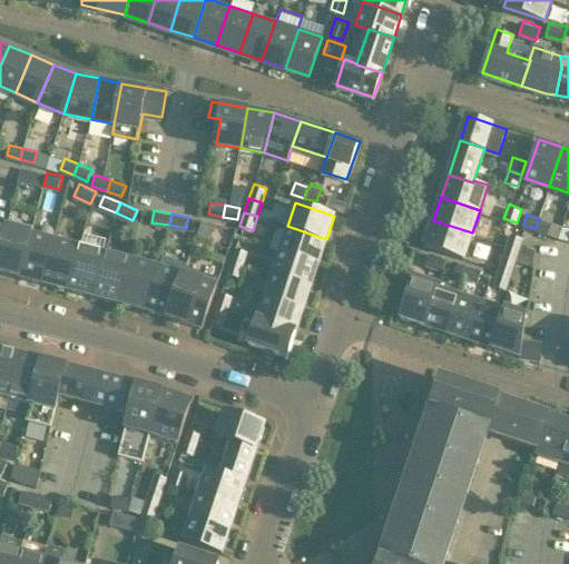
[(0,268),(20,274),(31,230),(32,231),(33,225),(9,218),(3,239),(0,238),(0,268)]
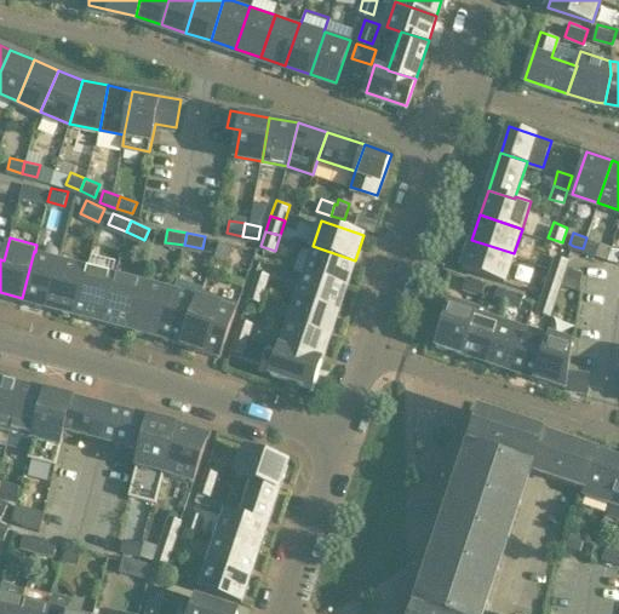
[(586,237),(583,248),(596,253),(600,241),(586,237)]
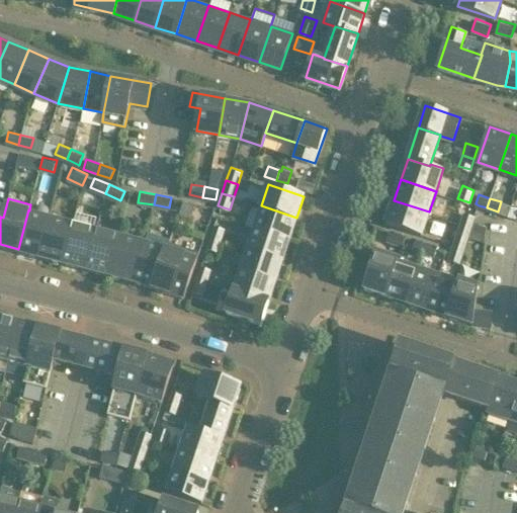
[(193,202),(183,199),(180,208),(190,211),(193,202)]
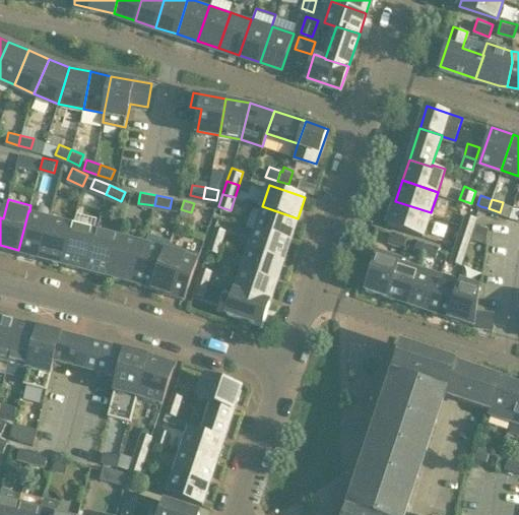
[(388,222),(424,235),(431,212),(395,201),(388,222)]
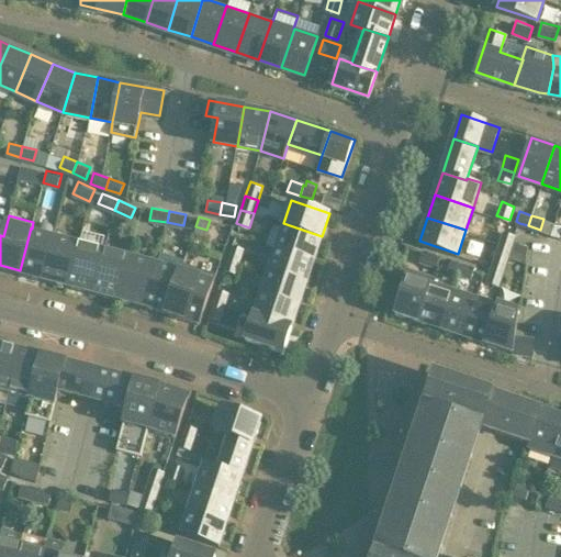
[(283,223),(276,246),(314,258),(322,236),(283,223)]
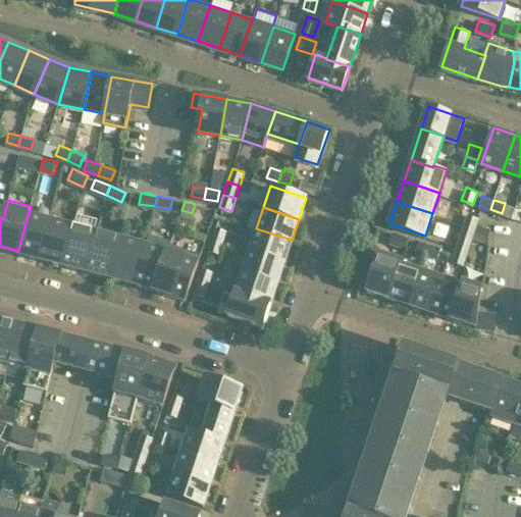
[(18,251),(40,257),(50,217),(30,212),(29,211),(18,251)]
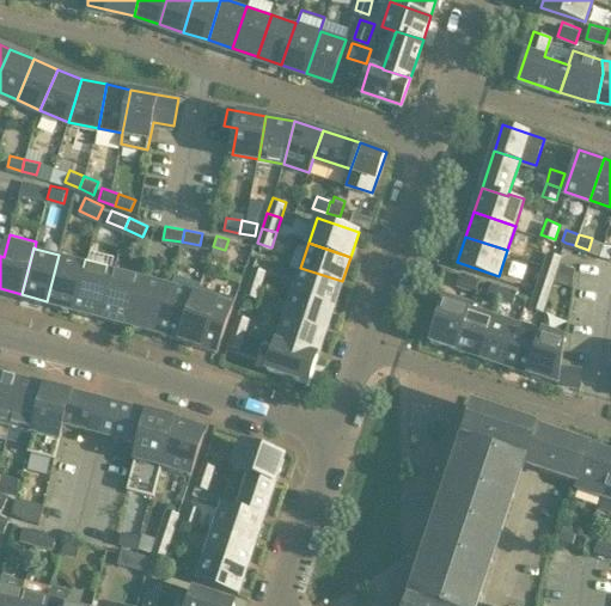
[(545,263),(557,267),(561,253),(549,250),(545,263)]
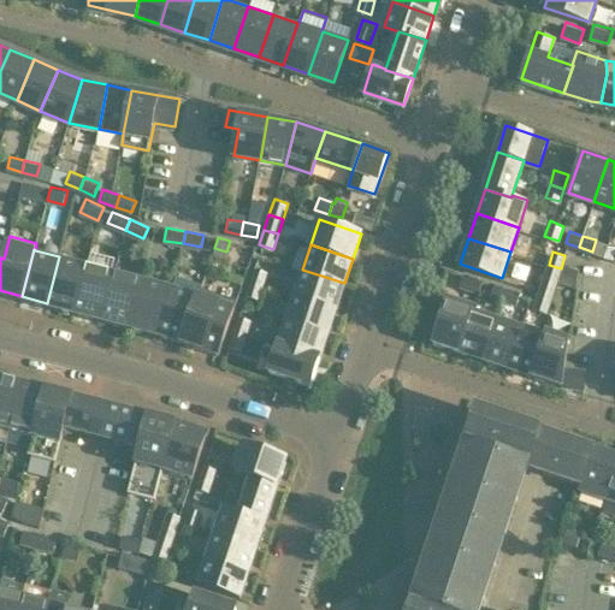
[(72,309),(75,311),(87,264),(59,256),(47,303),(61,307),(64,309),(69,311),(72,309)]
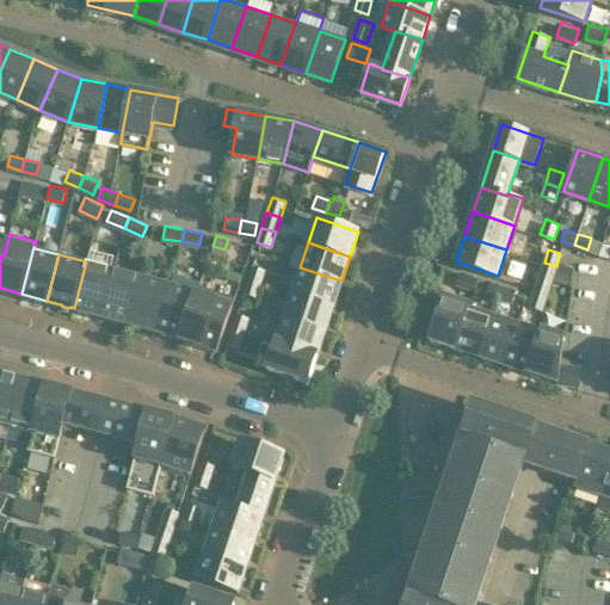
[(74,308),(103,315),(115,269),(86,261),(74,308)]
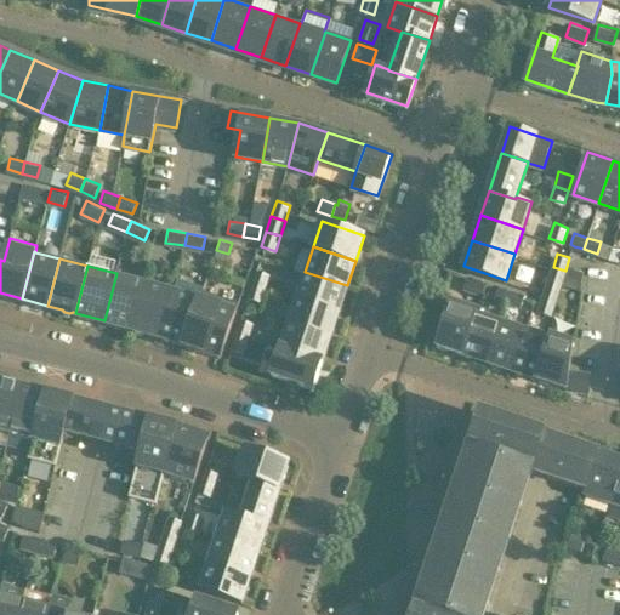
[(566,271),(553,267),(547,282),(559,286),(566,271)]
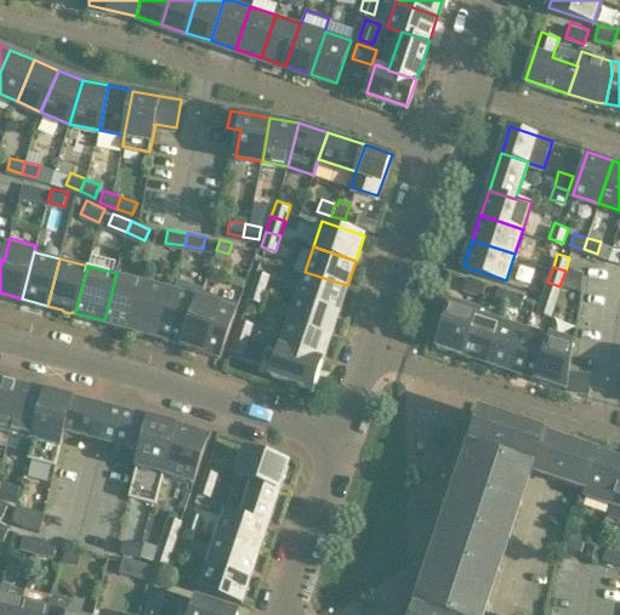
[(269,272),(257,268),(254,282),(265,285),(269,272)]
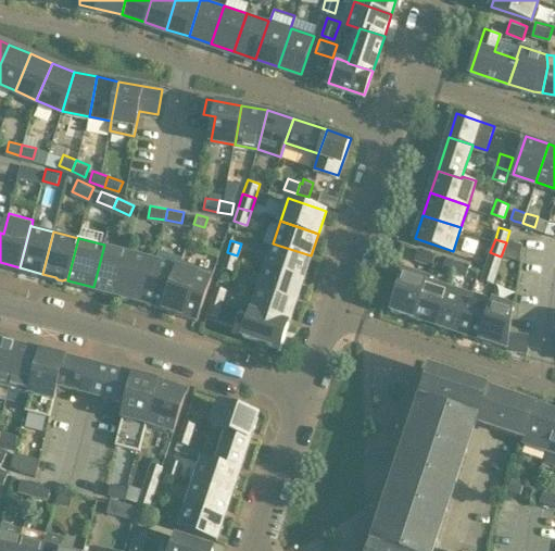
[(273,243),(266,265),(303,278),(311,255),(273,243)]
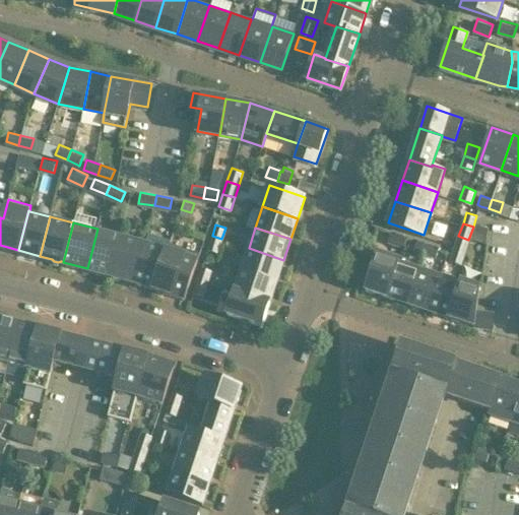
[(87,268),(111,274),(121,235),(98,229),(87,268)]
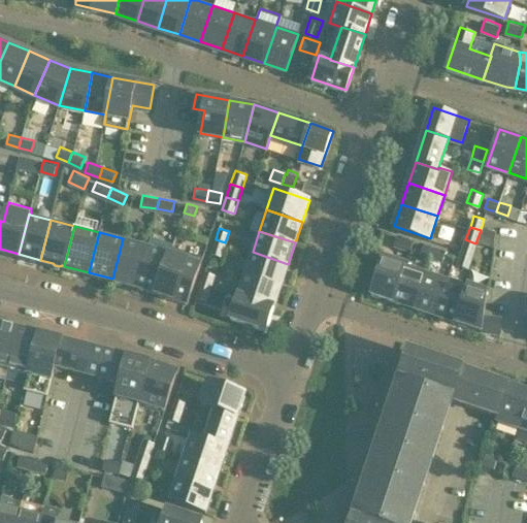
[(410,250),(415,239),(415,238),(398,233),(394,244),(410,250)]
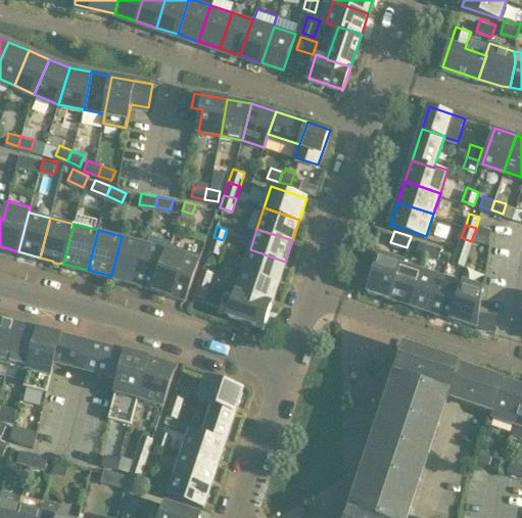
[(122,278),(135,282),(146,242),(122,236),(111,276),(112,276),(114,279),(119,280),(122,278)]
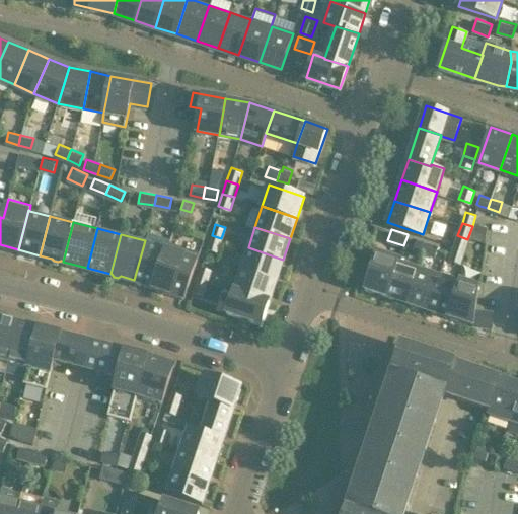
[(221,238),(212,235),(208,246),(218,250),(221,238)]
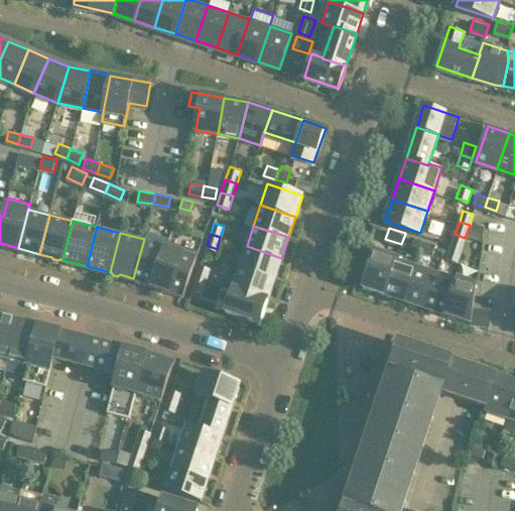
[(451,247),(461,250),(465,238),(455,234),(451,247)]
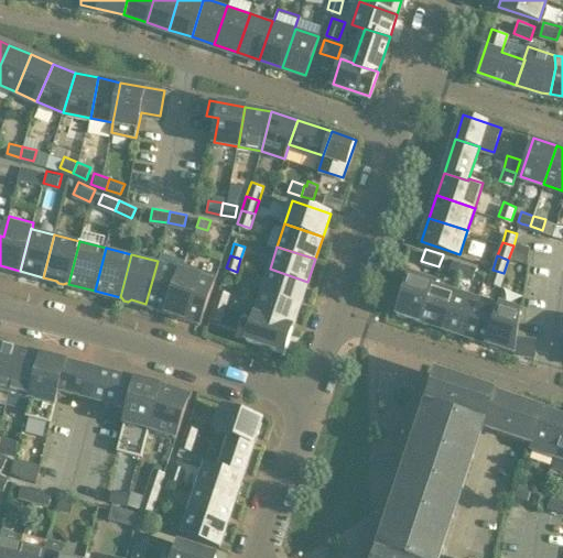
[(448,270),(461,274),(465,262),(453,258),(448,270)]
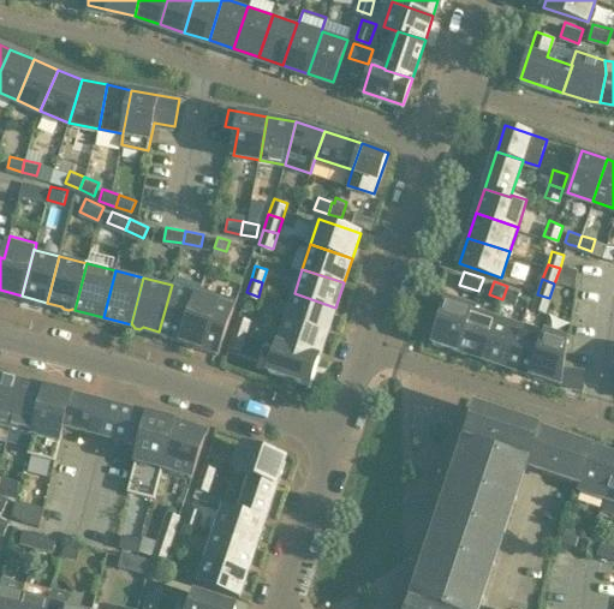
[(159,332),(183,340),(198,294),(172,285),(159,332)]
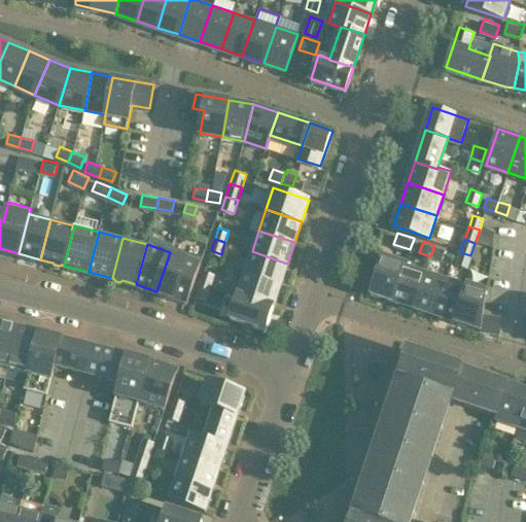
[(170,252),(156,291),(187,302),(201,263),(203,255),(172,245),(170,252)]
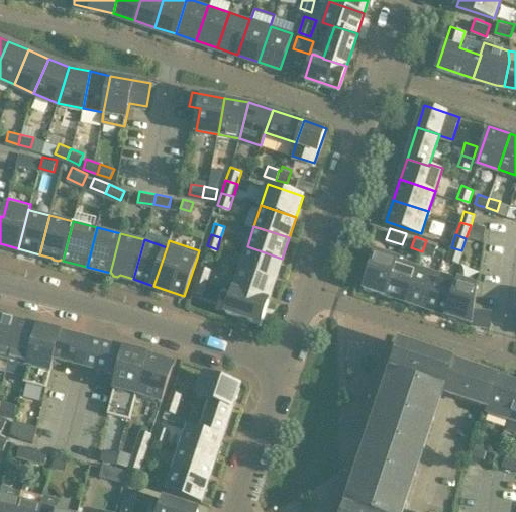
[(437,244),(426,240),(422,251),(433,256),(437,244)]
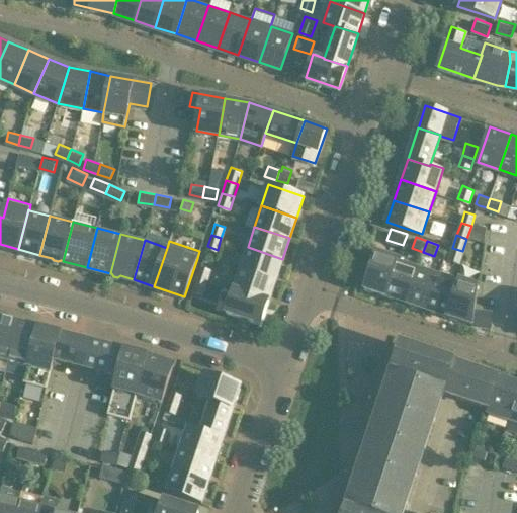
[(248,247),(241,268),(276,279),(282,259),(248,247)]
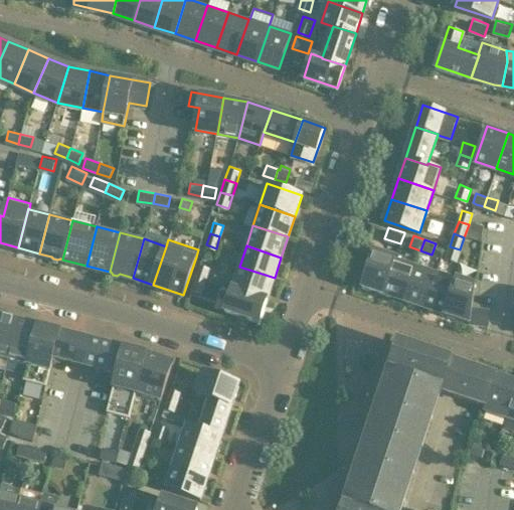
[(460,249),(450,246),(447,257),(457,260),(460,249)]
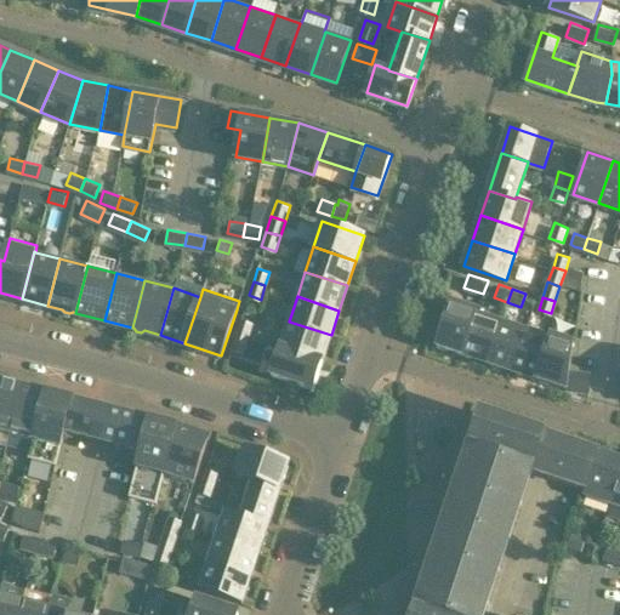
[(437,343),(464,352),(477,309),(451,301),(437,343)]
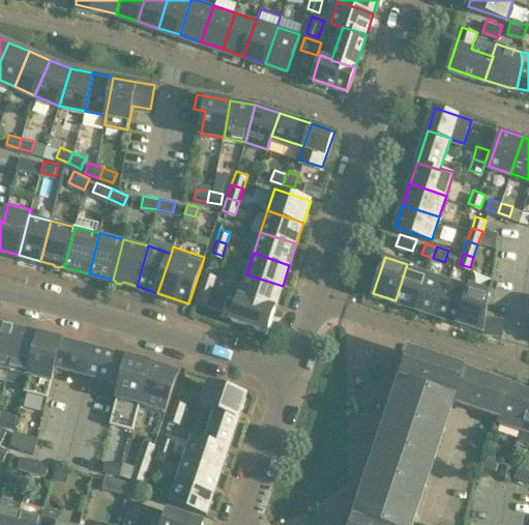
[(416,308),(429,271),(407,264),(395,300),(416,308)]
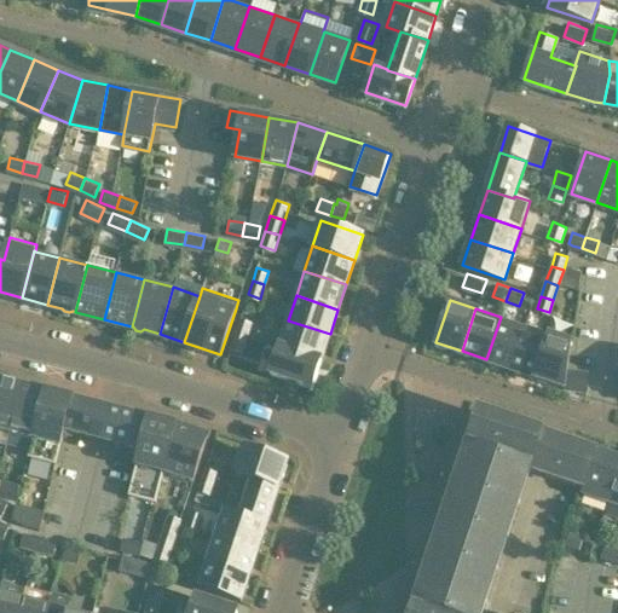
[(252,321),(241,316),(236,330),(247,335),(252,321)]
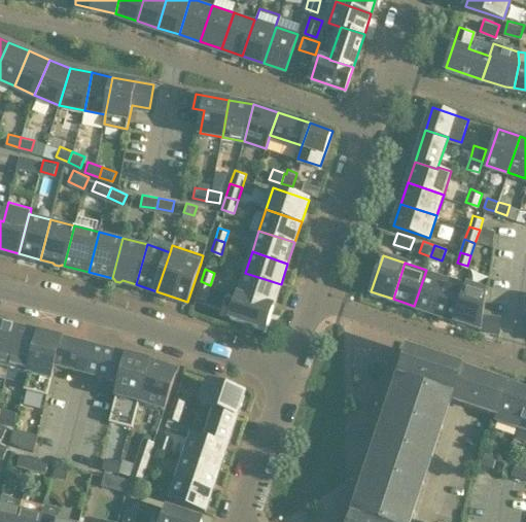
[(447,277),(426,270),(414,306),(435,313),(447,277)]
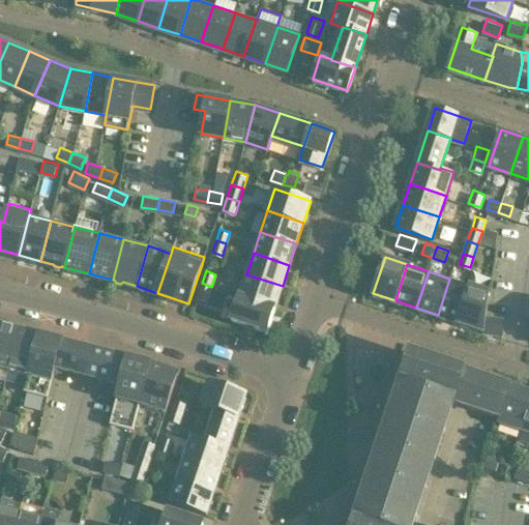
[(246,274),(239,294),(275,307),(283,286),(246,274)]
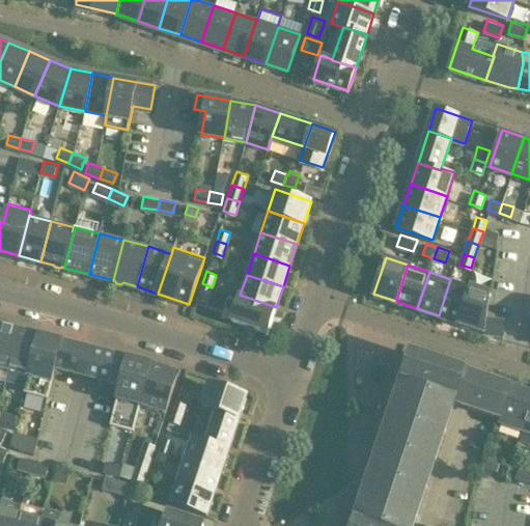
[(439,315),(459,323),(472,286),(450,279),(439,315)]
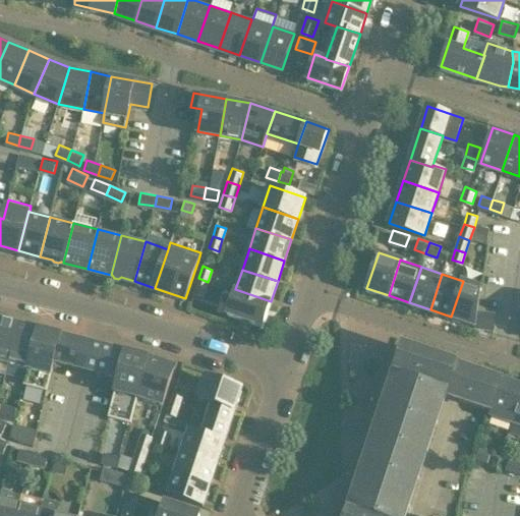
[(208,282),(198,278),(194,291),(204,294),(208,282)]
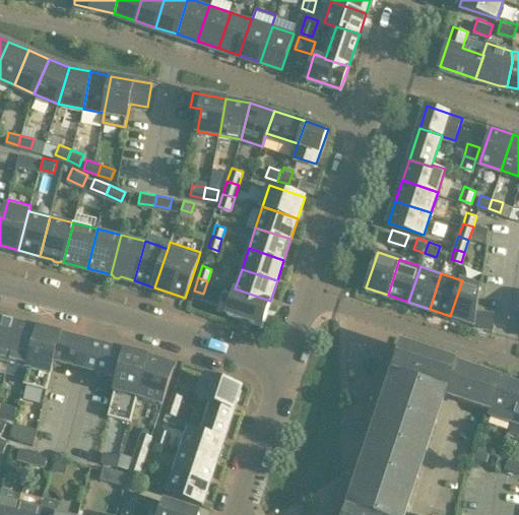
[(474,324),(479,324),(480,310),(476,310),(479,286),(462,280),(450,316),(474,324)]
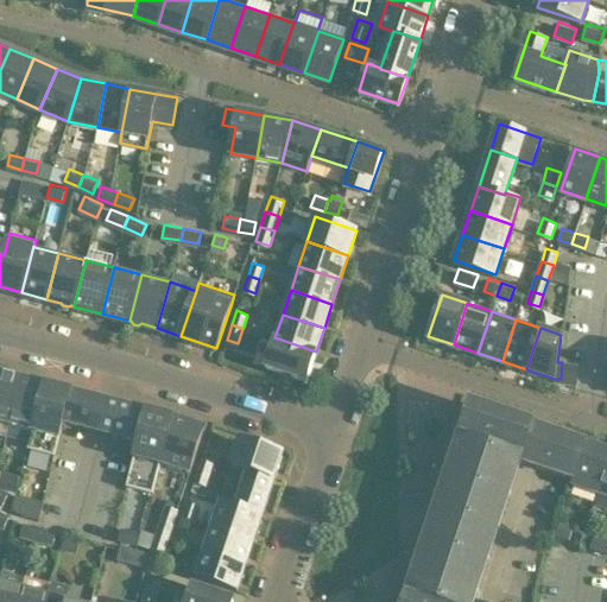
[(308,378),(316,352),(274,337),(266,363),(308,378)]
